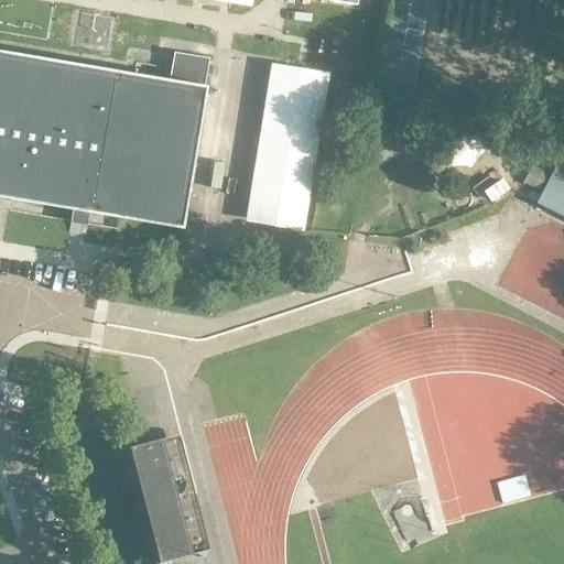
[(0,0),(0,25),(8,28),(12,1),(7,0),(0,0)]
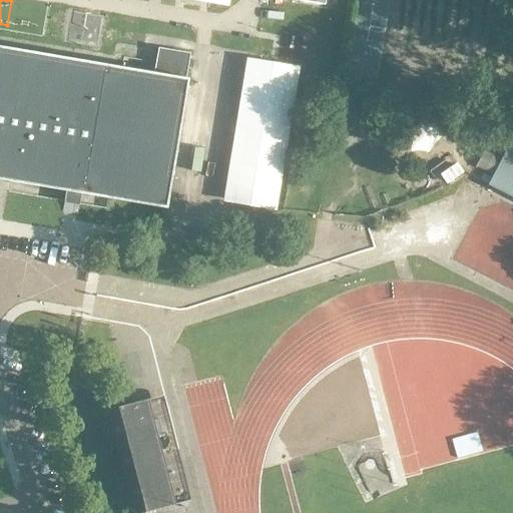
[(185,78),(153,72),(0,46),(0,179),(66,191),(166,207),(188,78),(185,78)]
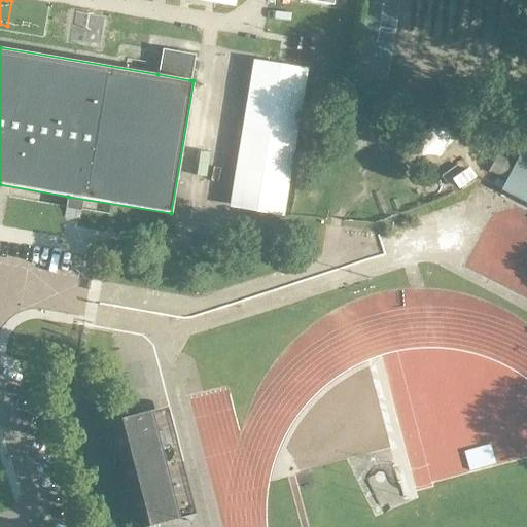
[(190,80),(195,56),(195,55),(162,48),(157,74),(190,80)]
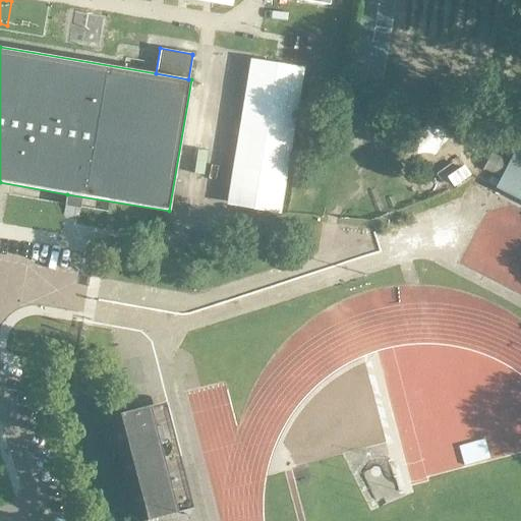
[(231,203),(284,210),(303,64),(249,57),(231,203)]
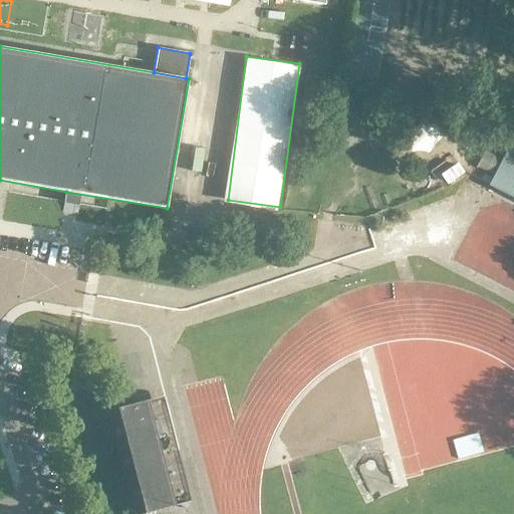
[(513,151),(509,149),(490,185),(513,197),(513,151)]
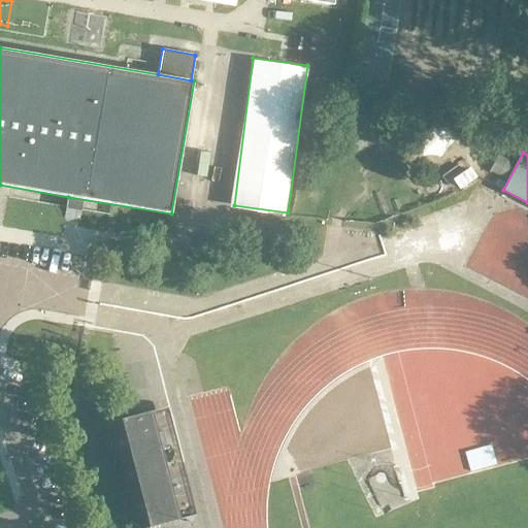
[(318,238),(319,227),(298,224),(296,234),(318,238)]
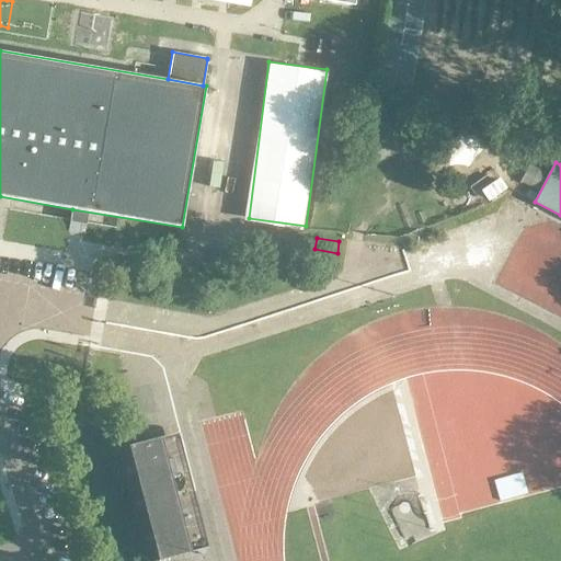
[(335,266),(338,255),(315,251),(312,263),(335,266)]
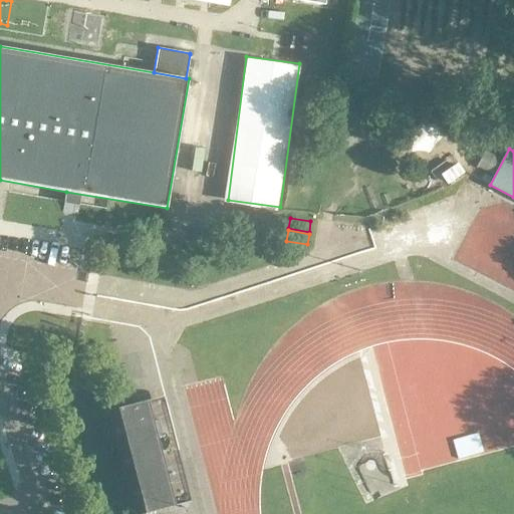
[(139,513),(175,505),(161,452),(148,400),(131,405),(108,410),(136,513),(139,513)]
